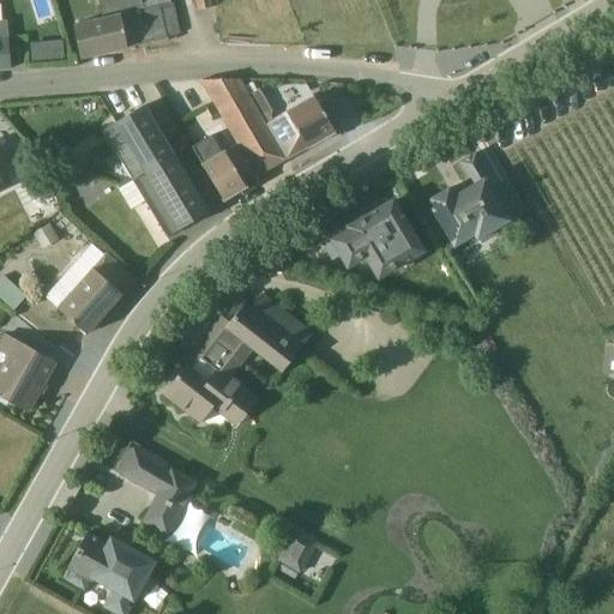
[(97,0),(101,19),(72,26),(79,60),(130,48),(166,40),(166,38),(178,35),(168,0),(97,0)]
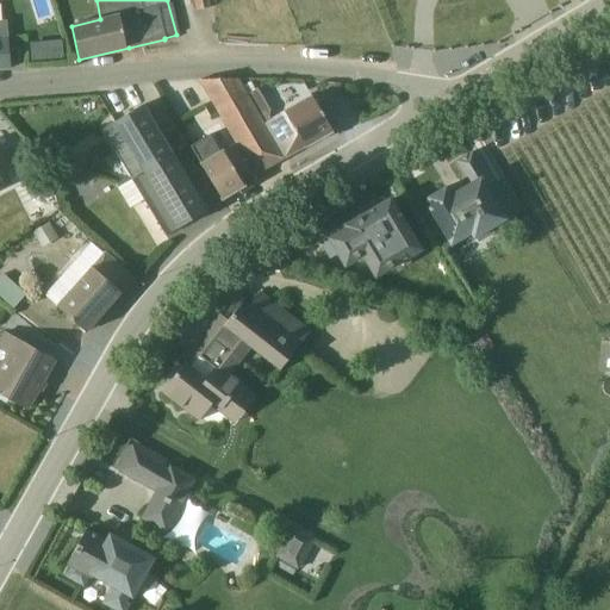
[(192,0),(195,12),(209,8),(206,0),(192,0)]
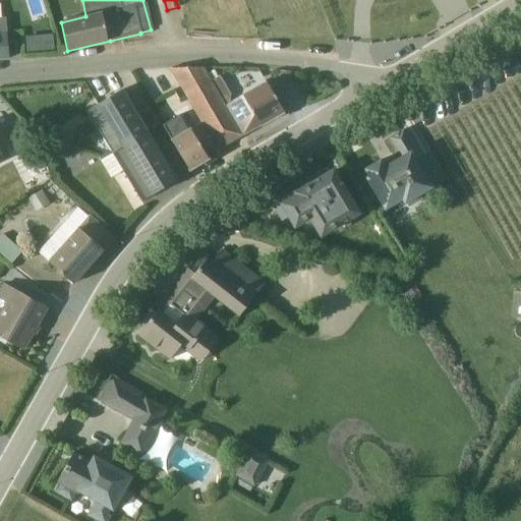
[(170,69),(217,151),(243,136),(203,67),(170,69)]
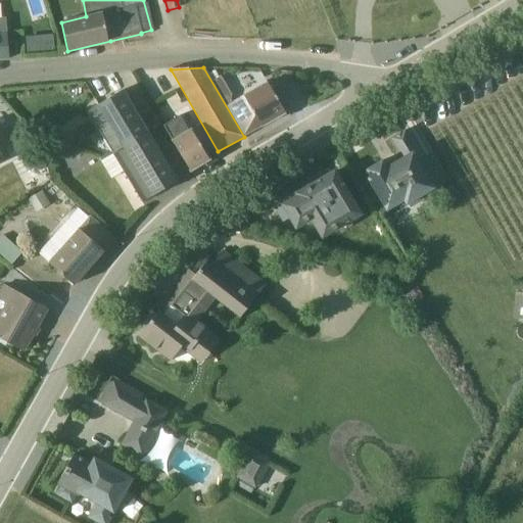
[(244,137),(284,113),(266,83),(233,102),(219,78),(218,78),(214,72),(212,70),(207,75),(244,137)]
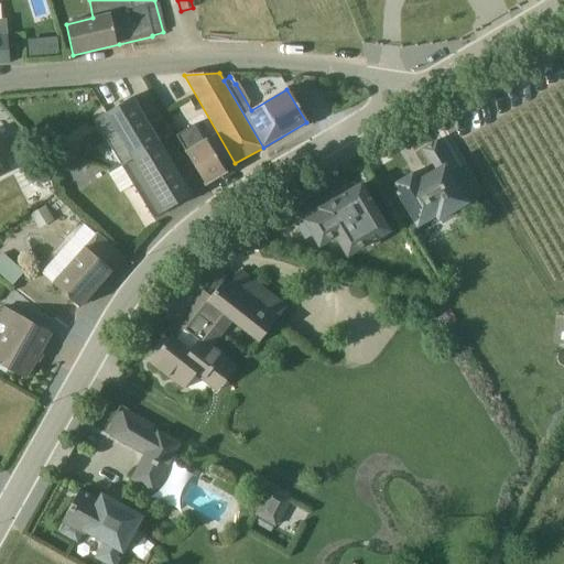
[(121,166),(159,143),(172,136),(149,97),(136,105),(131,98),(94,120),(121,166)]
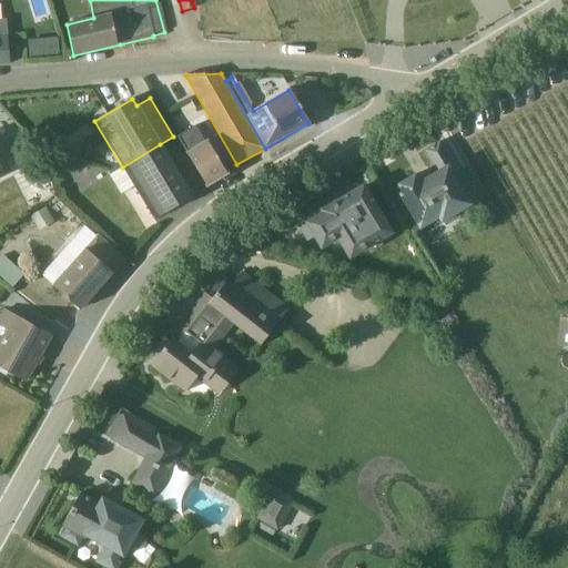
[(226,173),(225,172),(236,164),(217,134),(203,143),(194,127),(176,138),(205,185),(226,173)]
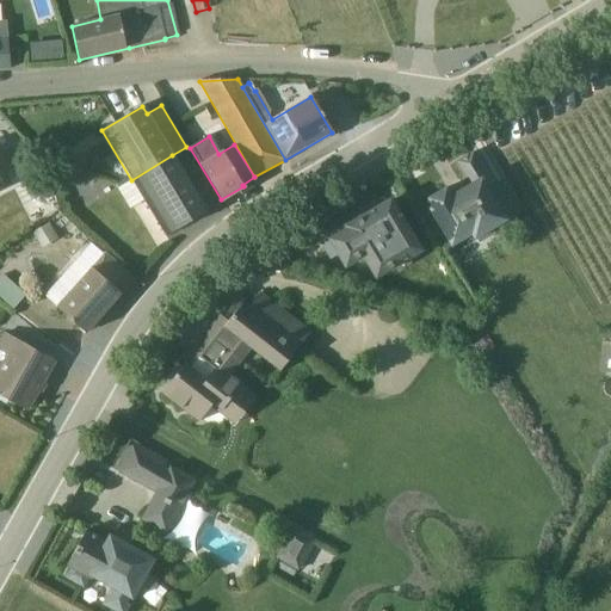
[(471,153),(455,162),(469,185),(450,196),(445,187),(426,199),(431,208),(427,209),(450,247),(469,236),(471,241),(507,220),(489,191),(494,189),(471,153)]
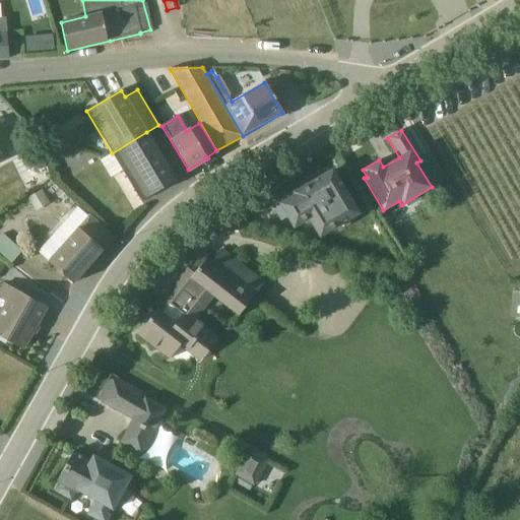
[(168,168),(146,132),(112,153),(99,160),(109,178),(122,171),(140,202),(166,186),(176,181),(168,168)]
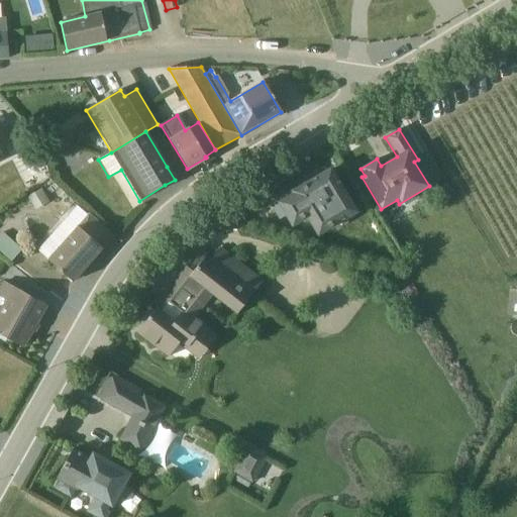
[(0,160),(9,156),(0,137),(0,160)]
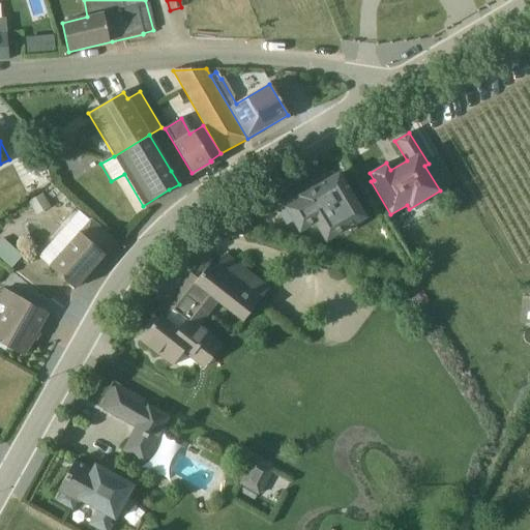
[(363,217),(337,175),(300,197),(301,199),(278,213),(286,226),(293,221),(299,230),(314,222),(325,240),(363,217)]
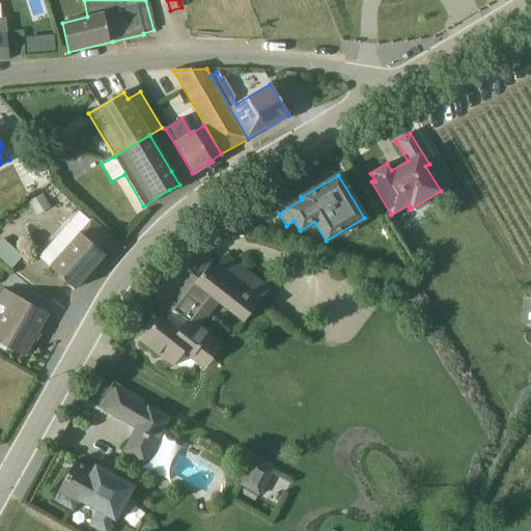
[(35,216),(50,207),(50,206),(42,194),(27,202),(35,216)]
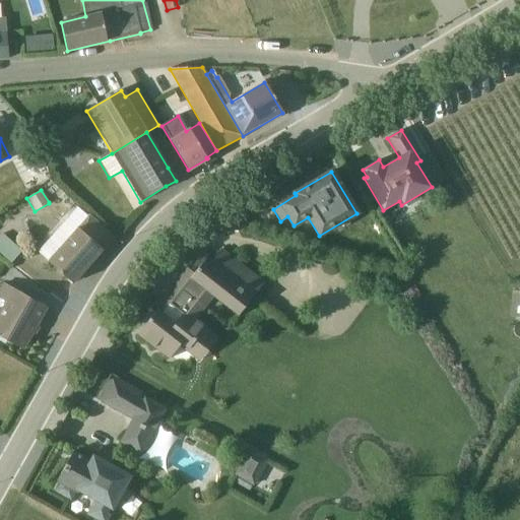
[(73,283),(114,238),(88,215),(87,216),(76,206),(37,252),(73,283)]
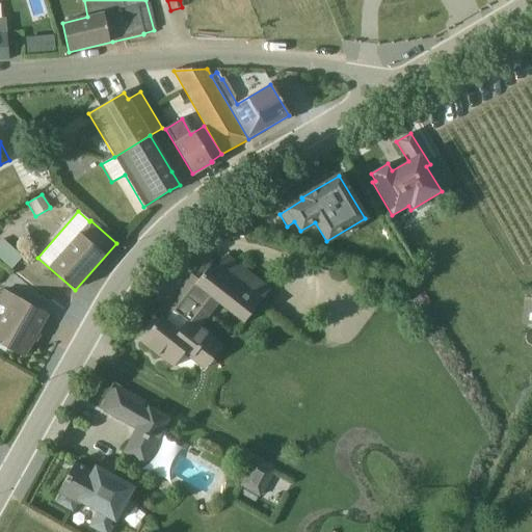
[(21,257),(1,239),(0,240),(0,260),(10,270),(21,257)]
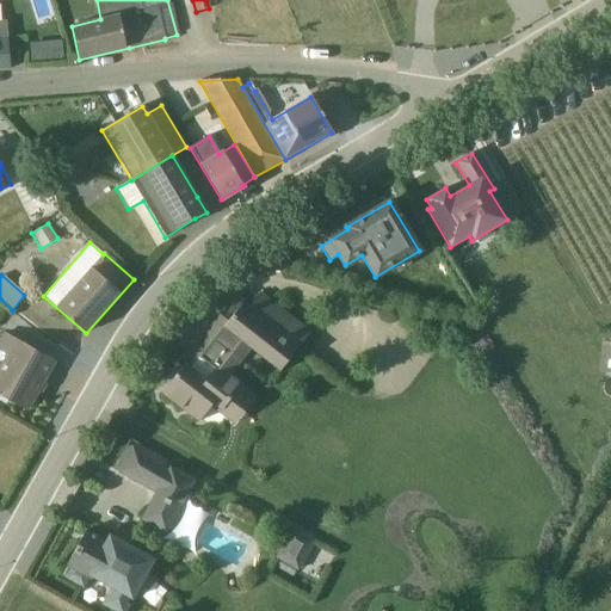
[(220,316),(204,335),(239,363),(250,349),(278,371),(309,332),(259,294),(247,309),(240,304),(227,321),(220,316)]
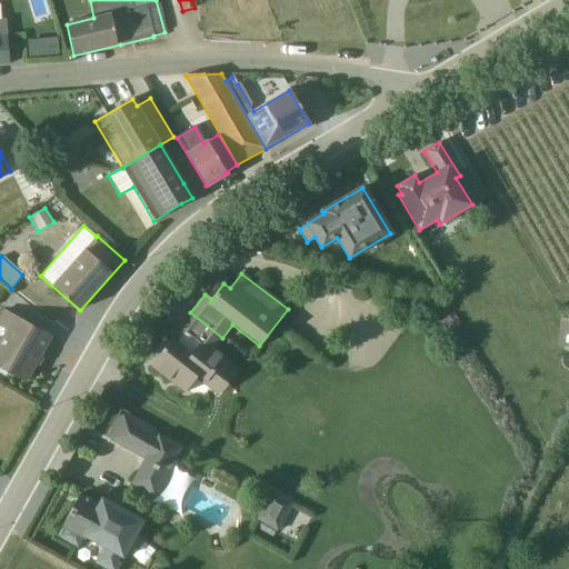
[(50,336),(3,310),(0,316),(0,327),(6,330),(0,340),(0,368),(23,382),(50,336)]
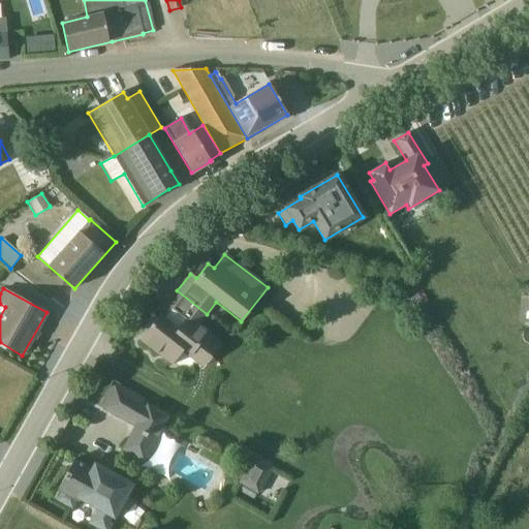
[(209,333),(199,324),(207,314),(177,290),(165,305),(168,308),(162,317),(159,315),(139,341),(170,366),(182,352),(203,368),(220,345),(207,335),(209,333)]
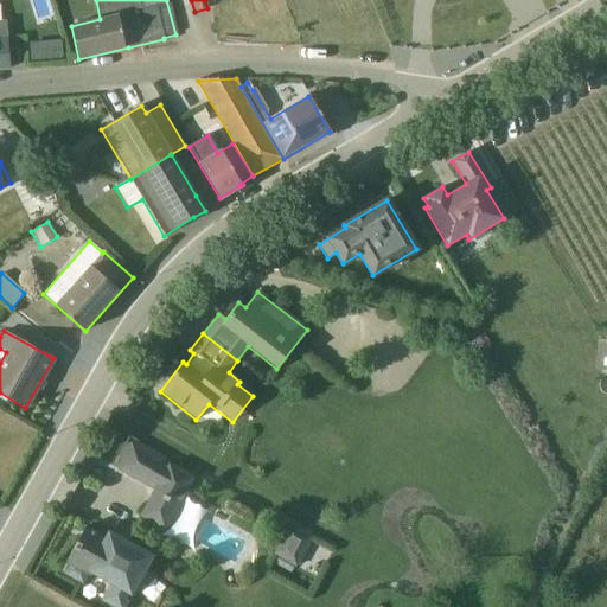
[(163,461),(131,443),(116,470),(153,490),(139,516),(164,530),(193,478),(167,462),(165,467),(161,465),(163,461)]
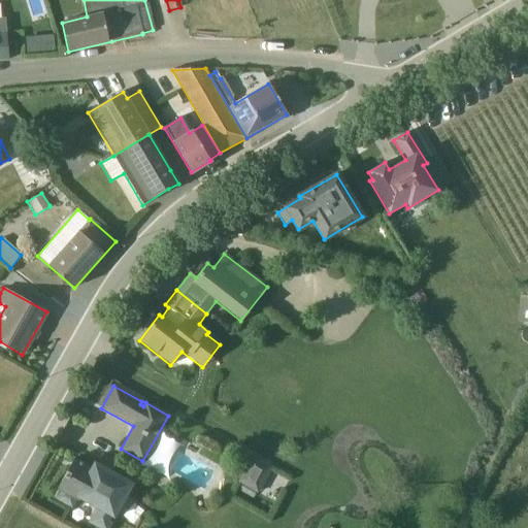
[(73,459),(57,489),(59,490),(55,498),(71,507),(76,498),(94,507),(87,522),(98,527),(107,527),(110,523),(108,521),(110,517),(113,518),(132,484),(94,462),(91,468),(73,459)]
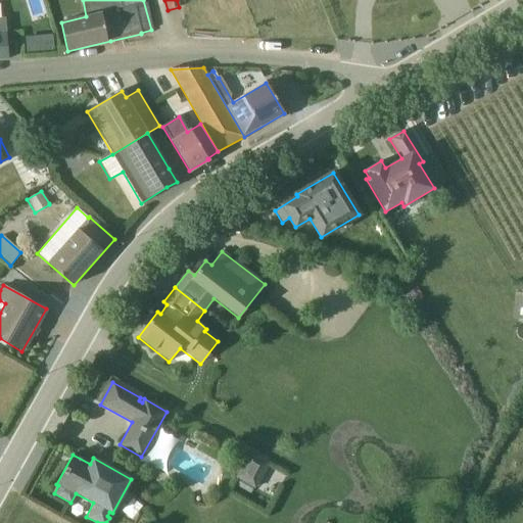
[(268,491),(279,473),(250,458),(240,477),(268,491)]
